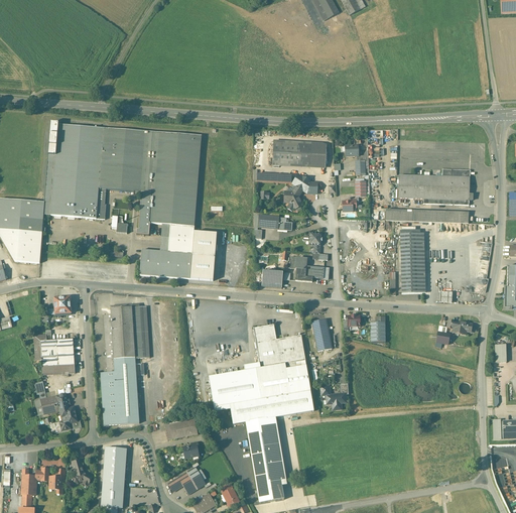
[(339,11),(333,0),(319,0),(329,16),(339,11)]
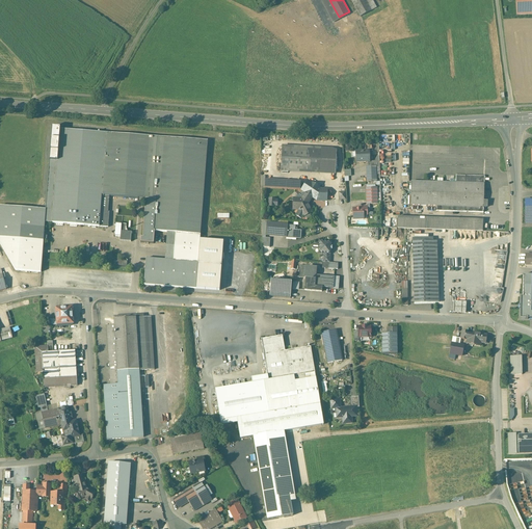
[(371,8),(367,0),(352,0),(356,7),(361,14),(371,8)]
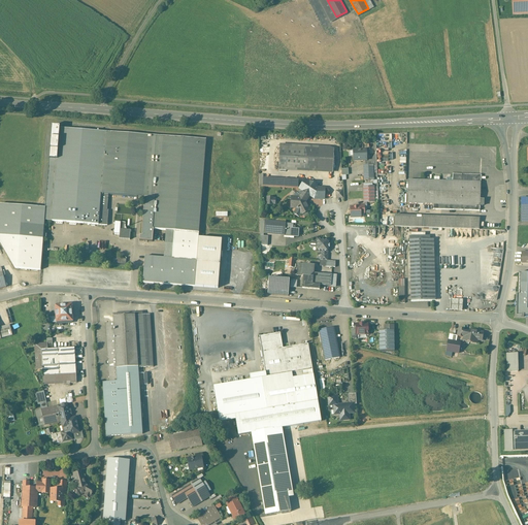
[(512,0),(514,11),(527,10),(527,0),(512,0)]
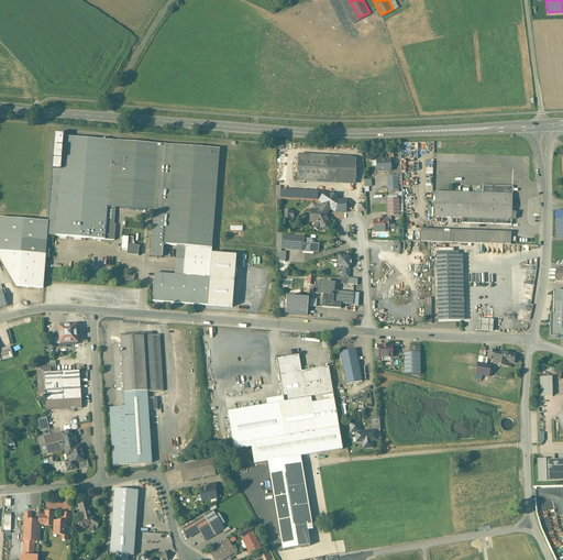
[(220,146),(64,134),(64,132),(55,132),(55,133),(48,219),(0,215),(0,248),(46,252),(47,232),(114,238),(116,222),(114,222),(116,205),(154,207),(166,208),(164,242),(177,243),(212,245),(213,231),(220,146)]
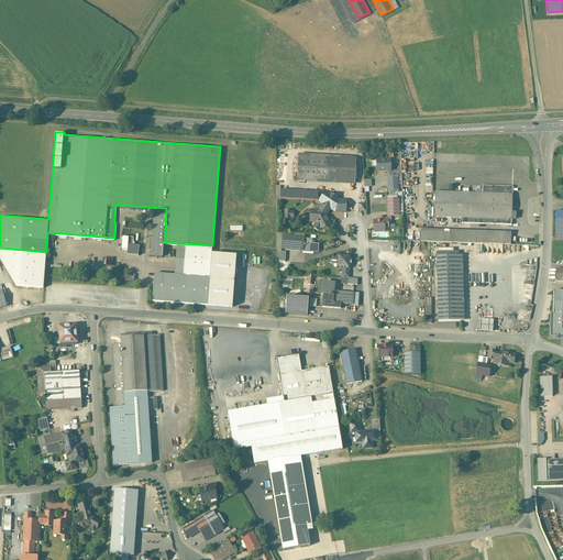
[(408,140),(408,147),(417,147),(417,142),(420,141),(420,139),(408,140)]
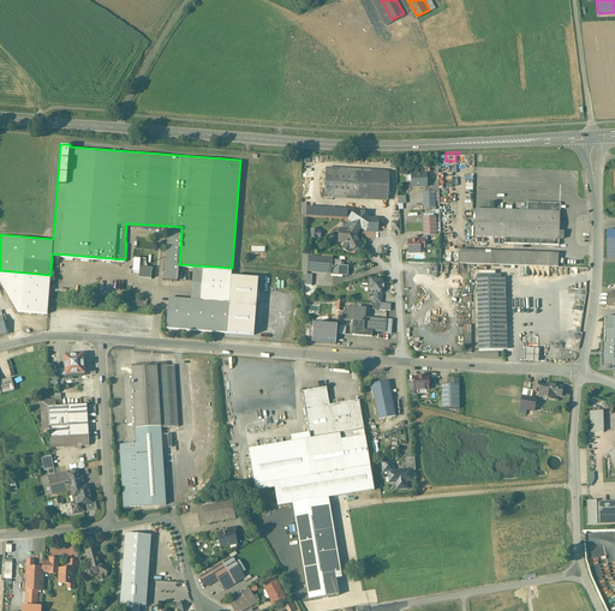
[(358,173),(334,172),(335,167),(327,166),(324,193),(333,195),(334,190),(358,191),(358,173)]
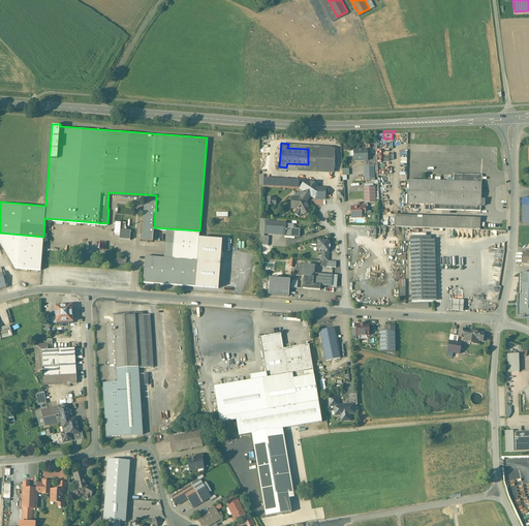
[(367,147),(353,148),(354,158),(367,157),(367,147)]
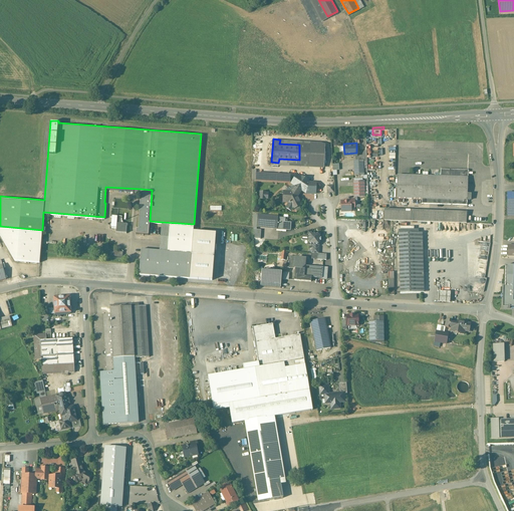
[(363,158),(353,158),(354,173),(363,173),(363,158)]
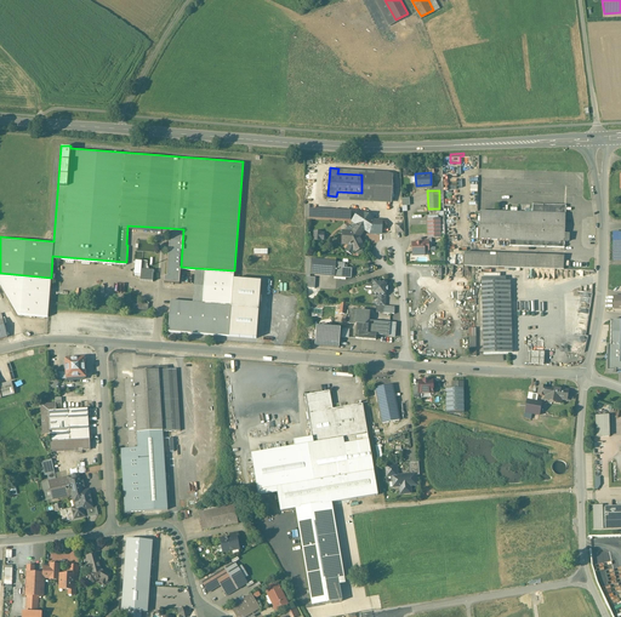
[(565,203),(533,201),(533,210),(480,209),(479,236),(510,238),(510,243),(564,245),(565,203)]
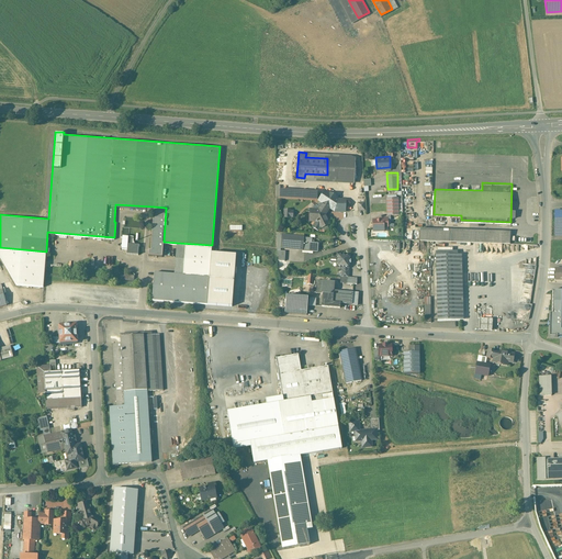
[(329,191),(325,188),(322,193),(318,198),(319,199),(323,201),(318,208),(314,208),(310,208),(310,219),(316,219),(314,222),(319,226),(329,222),(328,217),(329,216),(327,215),(324,210),(326,208),(327,208),(329,205),(334,208),(334,209),(341,210),(341,209),(345,209),(346,203),(347,201),(346,199),(346,198),(338,198),(336,196),(337,196),(329,190),(329,191)]
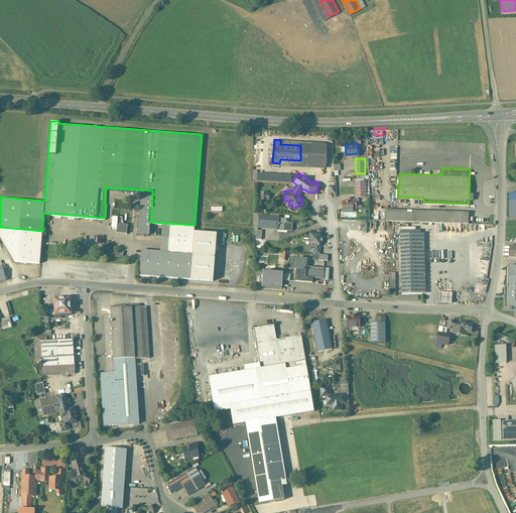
[(365,179),(356,180),(356,196),(366,195),(365,179)]
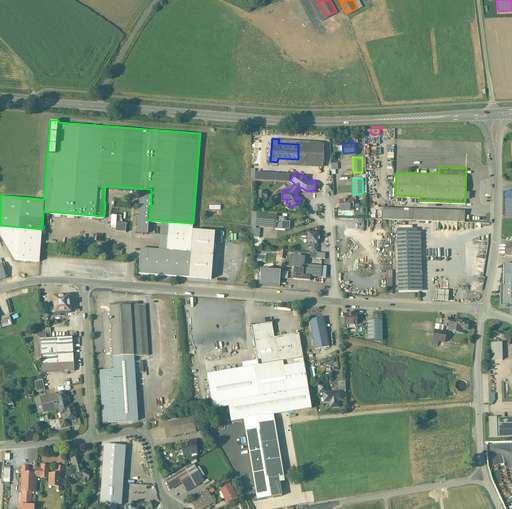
[(291,181),(289,184),(289,183),(287,185),(288,186),(286,189),(290,189),(294,183),(291,181)]
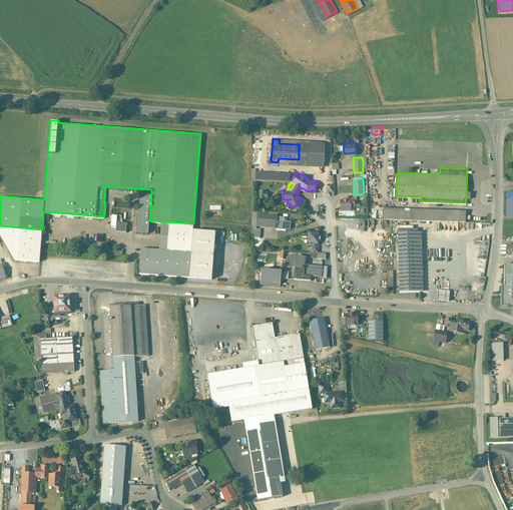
[(151,189),(140,188),(137,226),(136,226),(135,231),(148,232),(149,220),(151,189)]
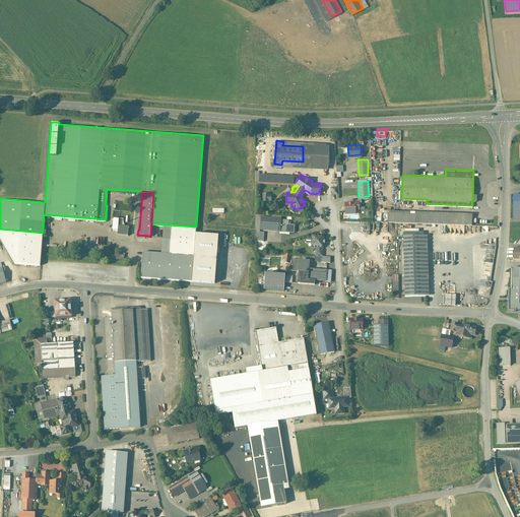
[(350,200),(350,201),(345,201),(345,209),(349,209),(349,211),(354,211),(354,207),(359,207),(359,199),(351,199),(350,200)]
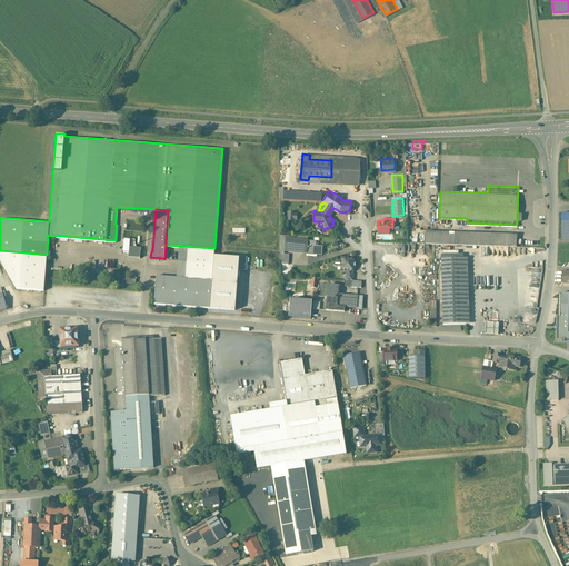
[(516,232),(426,228),(425,240),(515,245),(516,232)]
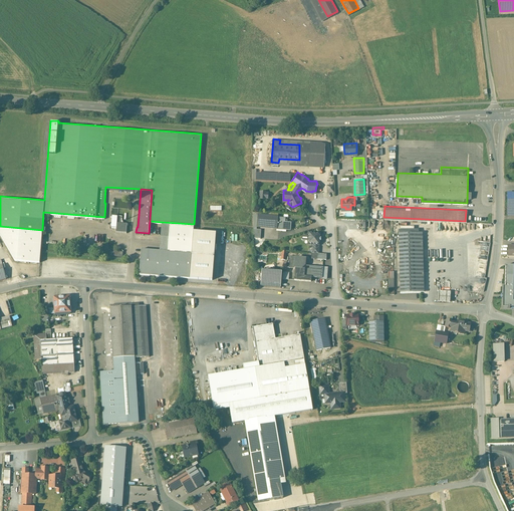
[(270,214),(257,213),(257,223),(277,225),(278,216),(278,214),(270,214)]
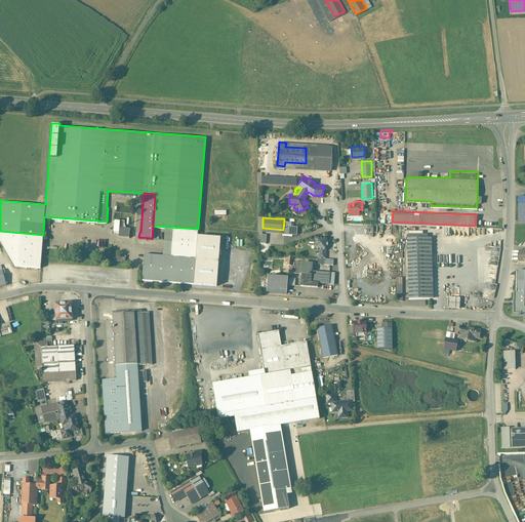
[(291,221),(284,221),(283,230),(283,232),(288,232),(287,234),(292,234),(292,233),(296,233),(297,225),(290,225),(291,221)]
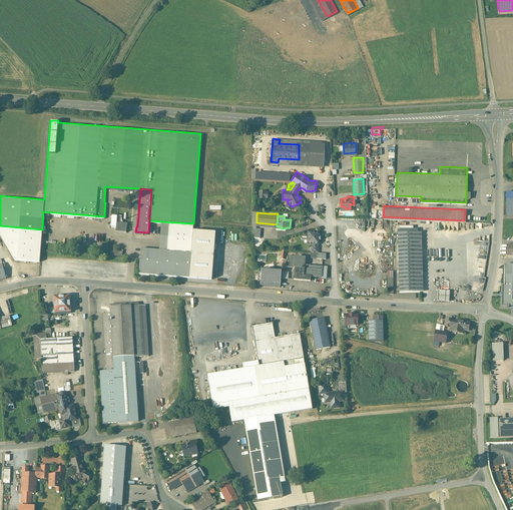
[(121,220),(116,220),(115,229),(126,230),(126,221),(121,220)]
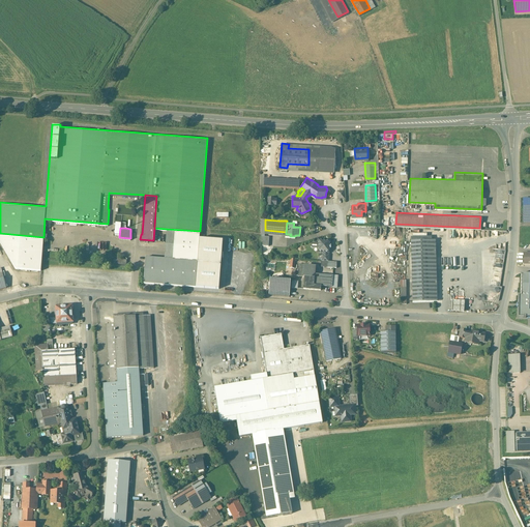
[(200,231),(167,229),(165,256),(198,259),(200,231)]
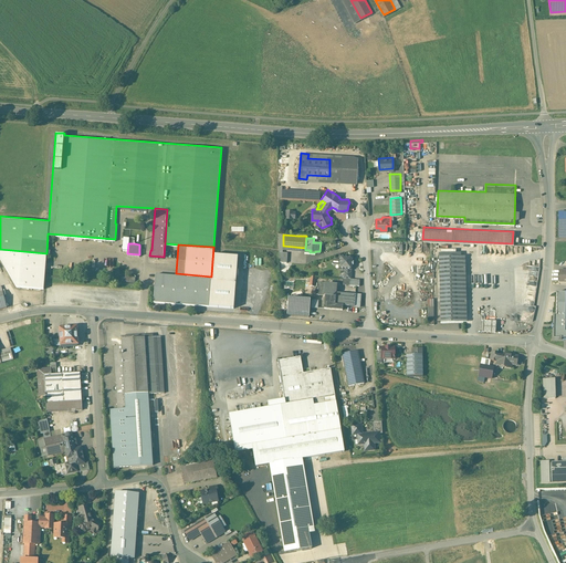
[(46,253),(0,249),(0,256),(17,284),(43,287),(46,253)]
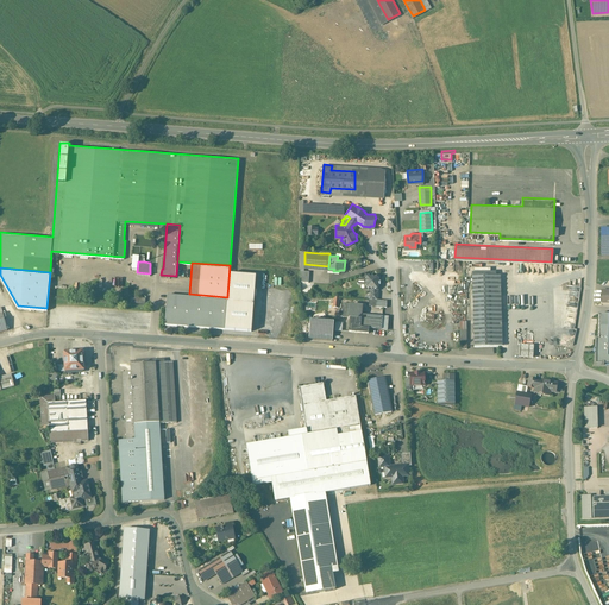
[(380,273),(366,272),(365,277),(364,276),(359,276),(358,277),(357,279),(358,281),(364,282),(365,282),(369,282),(369,283),(369,285),(369,287),(371,287),(371,289),(370,289),(370,297),(376,297),(377,297),(378,290),(377,290),(377,287),(378,287),(380,273)]
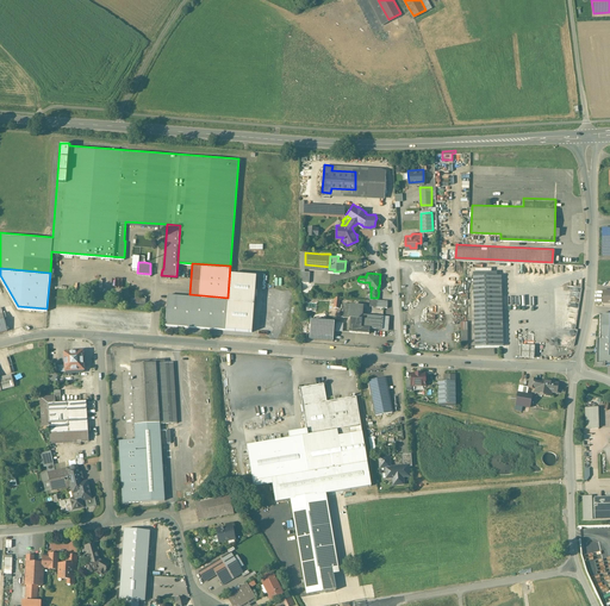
[(497,273),(473,274),(474,345),(499,344),(497,273)]
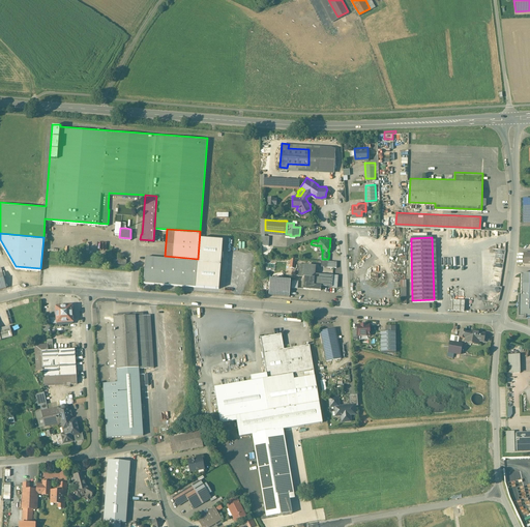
[(165,256),(146,255),(143,281),(196,285),(198,259),(165,256)]
